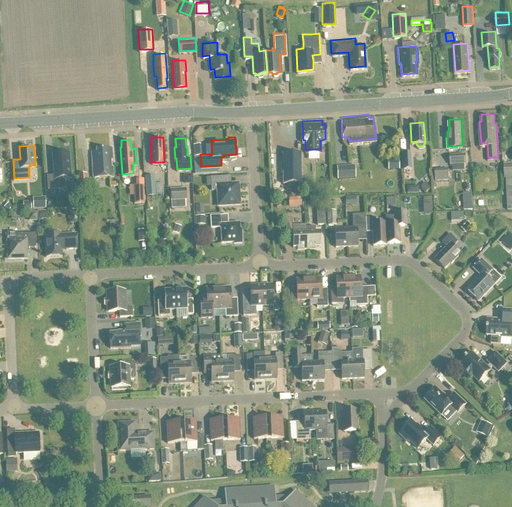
[(93,175),(113,174),(112,145),(97,146),(97,149),(92,150),(93,175)]
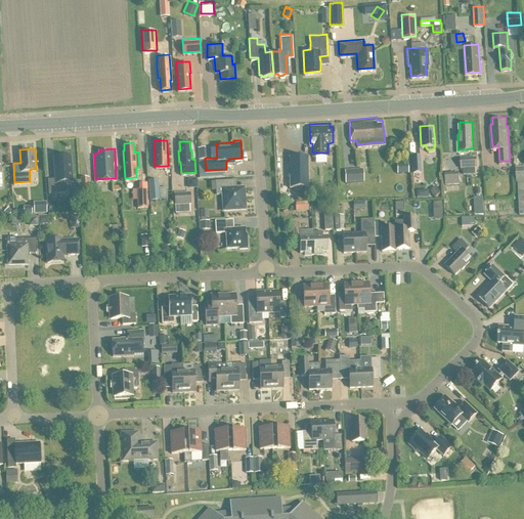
[(47,176),(48,190),(59,190),(59,185),(66,184),(66,180),(73,179),(71,154),(67,154),(64,152),(62,152),(60,152),(59,153),(57,154),(53,155),(55,176),(47,176)]
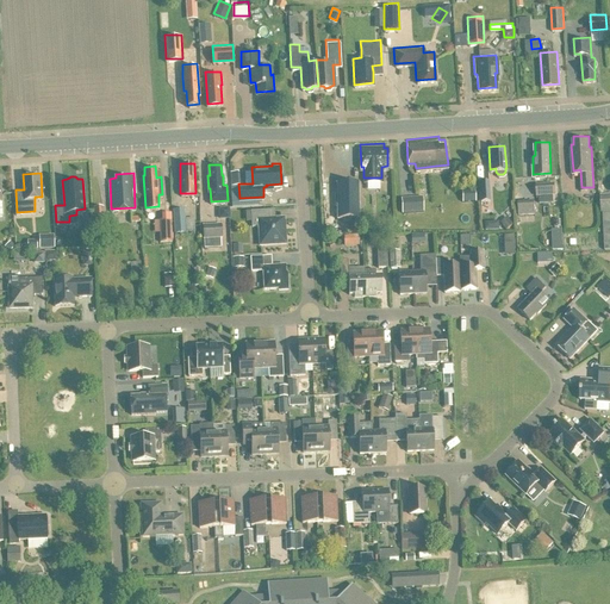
[(490,198),(489,178),(479,179),(480,199),(490,198)]
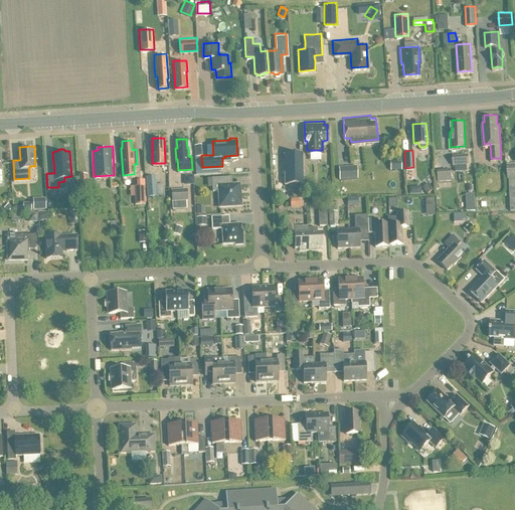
[(284,152),(285,182),(297,181),(297,191),(303,191),(303,181),(302,151),(284,152)]
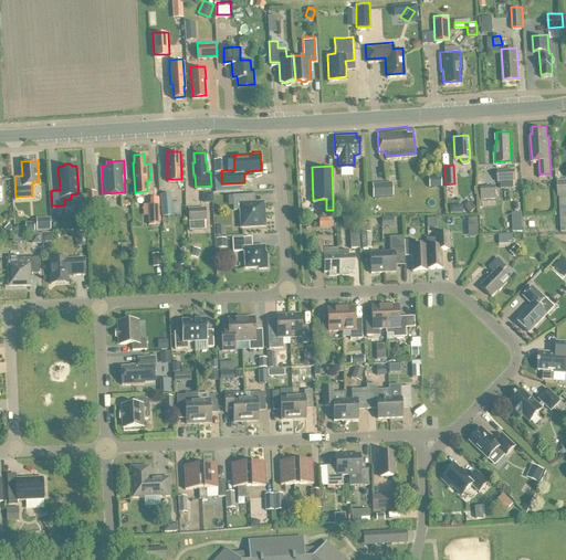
[(515,167),(496,168),(498,179),(515,178),(515,167)]
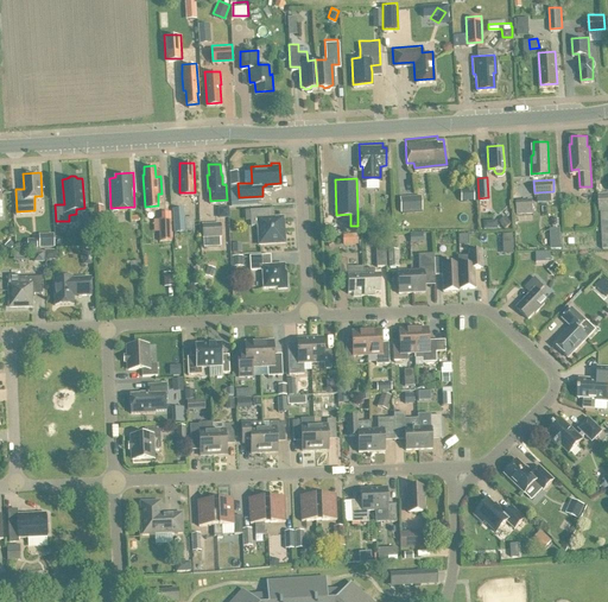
[(461,198),(474,197),(473,187),(460,187),(461,198)]
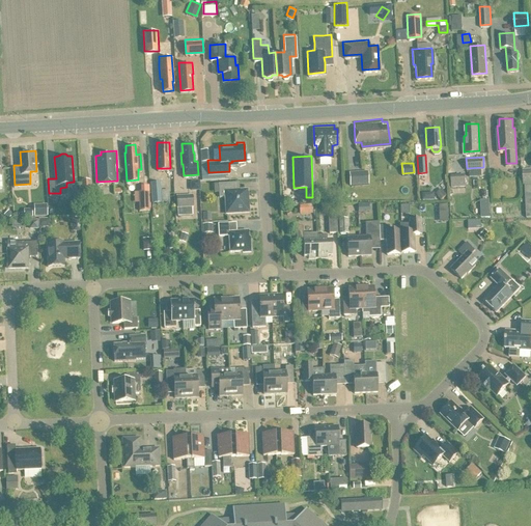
[(350,169),(350,183),(368,182),(368,168),(350,169)]
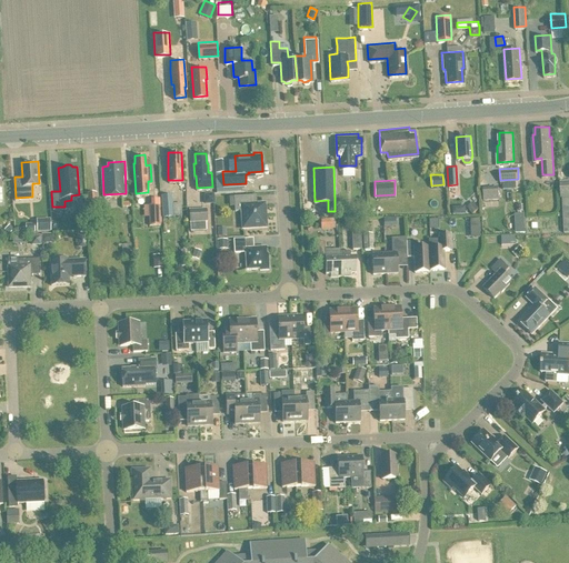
[(485,186),(485,197),(501,195),(500,186),(485,186)]
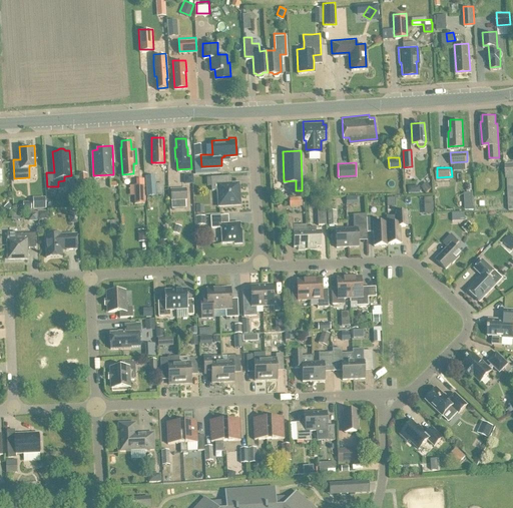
[(78,171),(80,192),(88,191),(87,171),(78,171)]
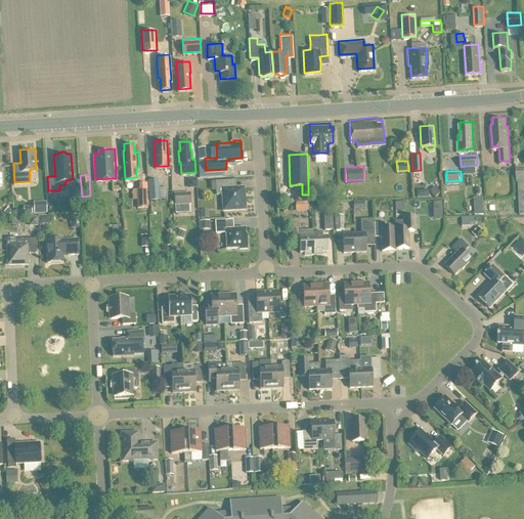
[(188,185),(198,184),(197,175),(187,176),(188,185)]
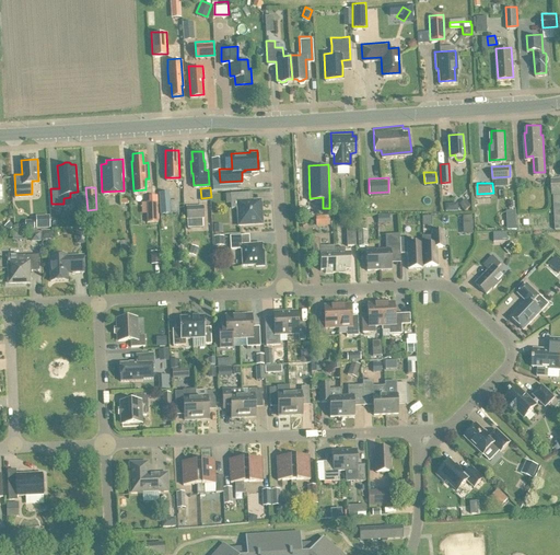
[(171,210),(170,197),(170,188),(159,189),(161,211),(171,210)]
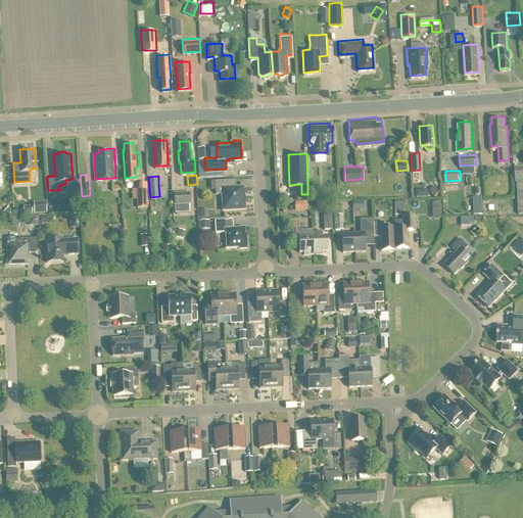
[(244,205),(243,184),(231,185),(230,177),(215,178),(216,191),(222,190),(223,206),(244,205)]
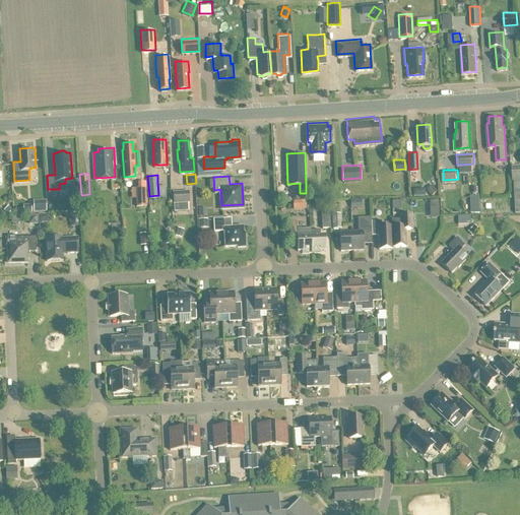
[(138,185),(135,185),(136,195),(136,203),(146,203),(146,178),(138,178),(138,185)]
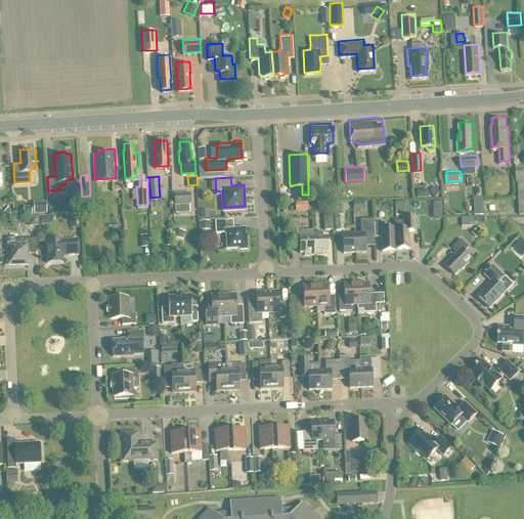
[(434,195),(440,189),(437,185),(431,190),(434,195)]
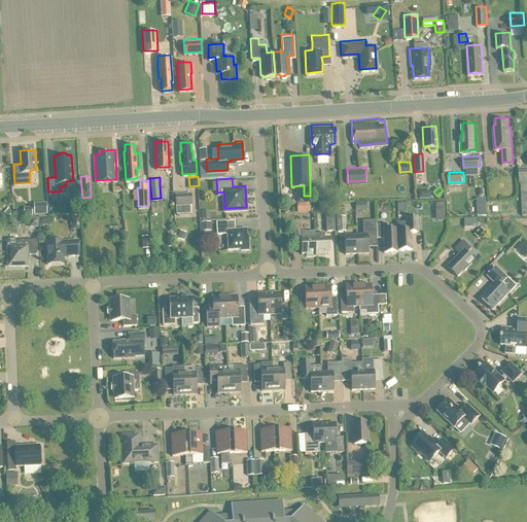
[(191,190),(175,192),(175,203),(191,202),(191,190)]
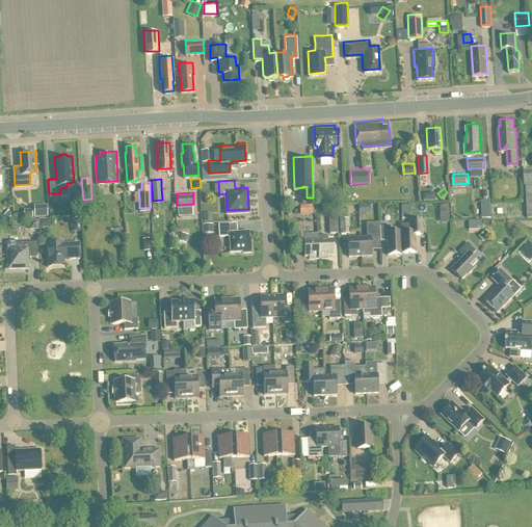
[(47,202),(33,203),(34,214),(47,213),(47,202)]
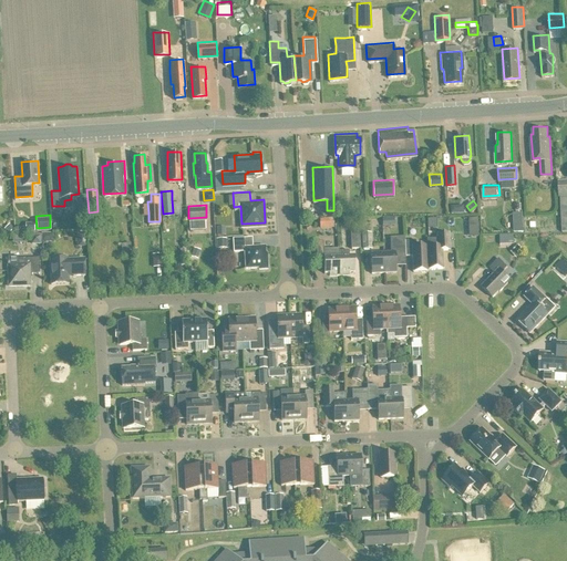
[(320,225),(333,225),(332,215),(319,215),(320,225)]
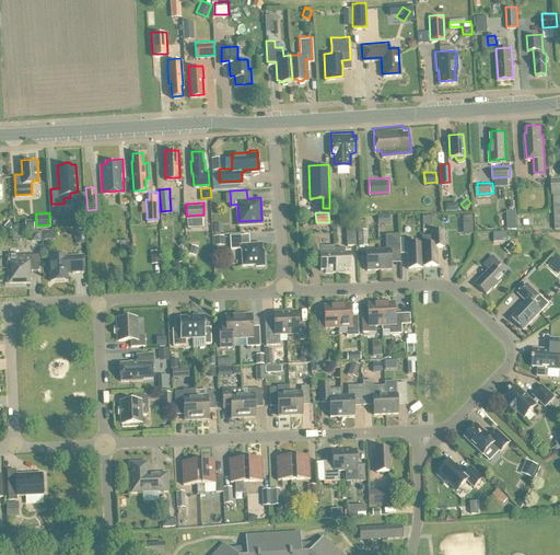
[(8,228),(13,222),(9,218),(3,223),(8,228)]
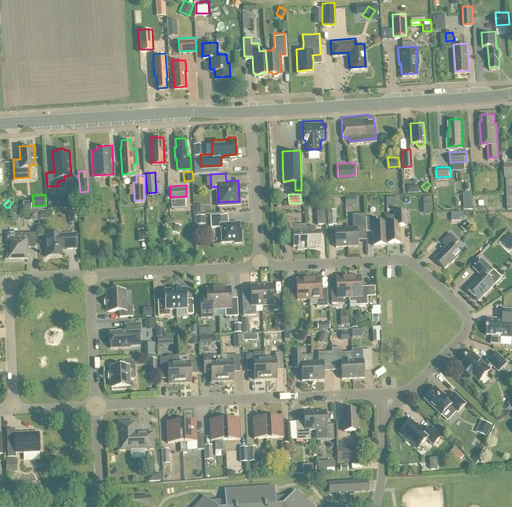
[(196,210),(203,209),(203,201),(195,202),(196,210)]
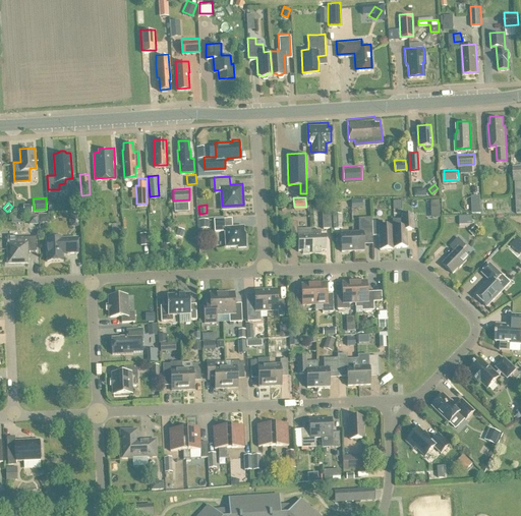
[(39,220),(49,220),(49,211),(38,212),(39,220)]
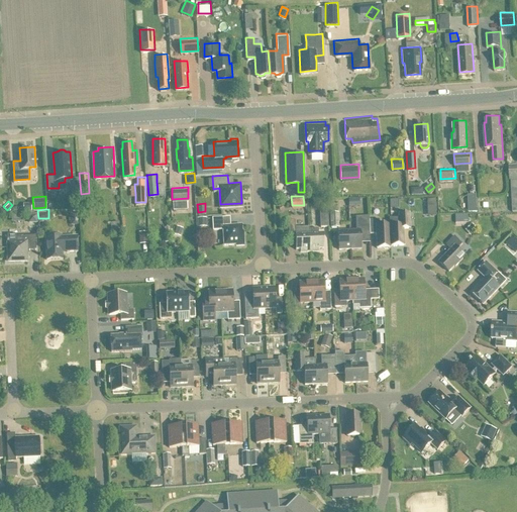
[(321,224),(329,224),(328,209),(320,210),(321,224)]
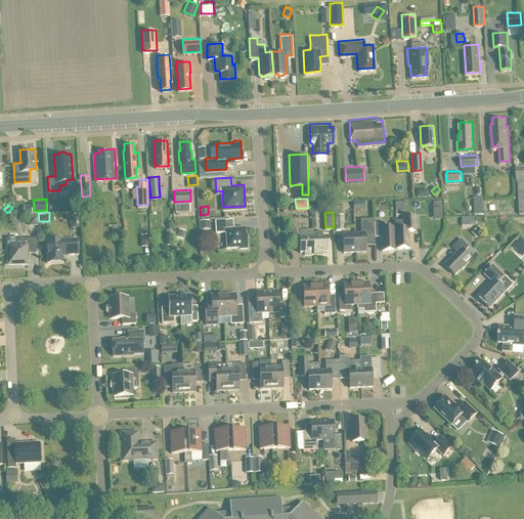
[(344,227),(344,212),(335,212),(335,227),(344,227)]
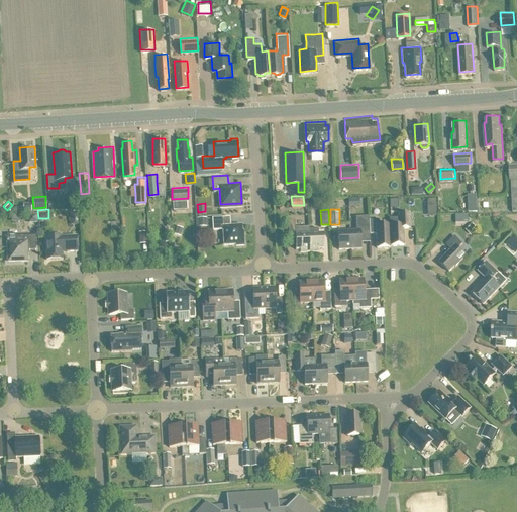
[(79,221),(79,210),(70,210),(71,221),(79,221)]
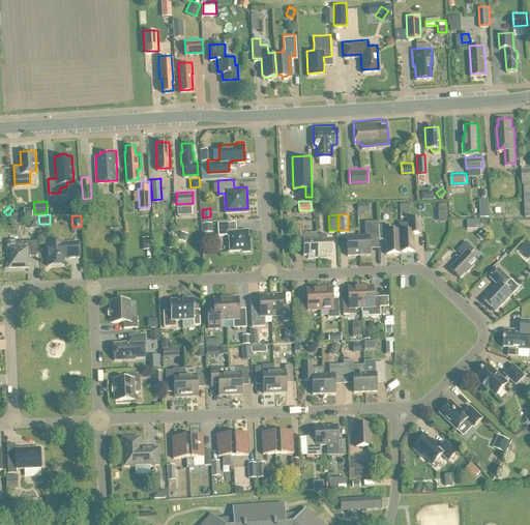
[(409,215),(409,220),(400,221),(401,249),(414,249),(413,231),(420,231),(419,215),(409,215)]
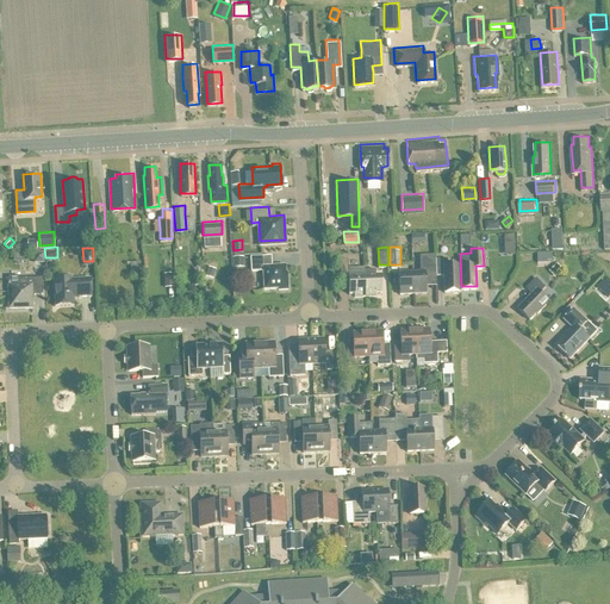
[(427,290),(425,273),(436,272),(435,255),(435,250),(419,251),(421,267),(412,268),(414,290),(427,290)]
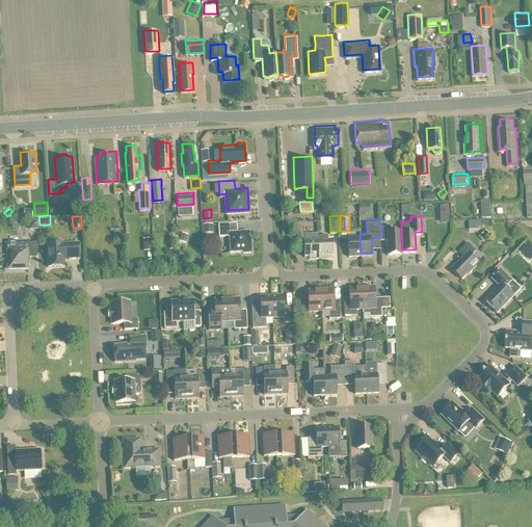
[(204,230),(212,230),(212,220),(203,221),(204,230)]
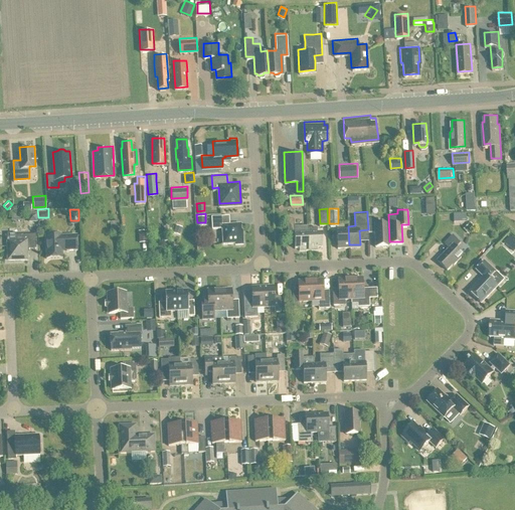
[(243,241),(242,226),(241,227),(240,220),(225,221),(224,213),(211,214),(212,225),(222,225),(223,241),(235,240),(235,241),(243,241)]
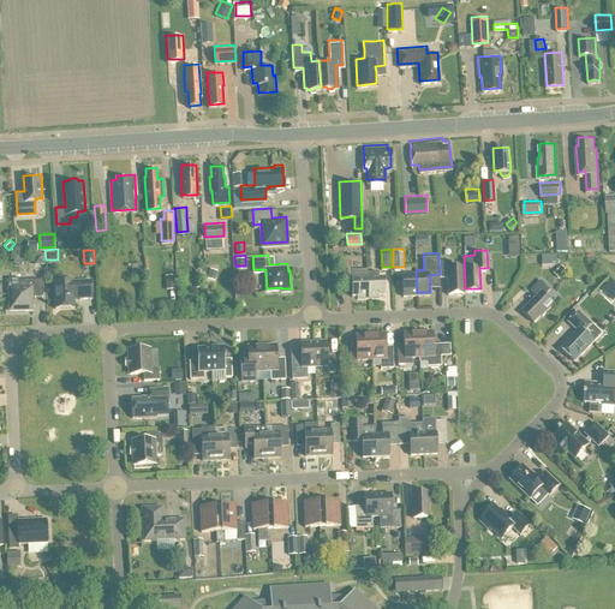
[(451,257),(439,257),(440,274),(447,274),(448,291),(464,291),(463,263),(452,263),(451,257)]
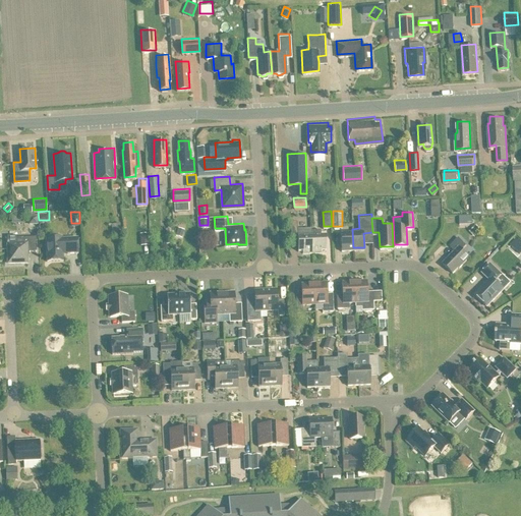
[(312,250),(311,227),(311,225),(297,226),(297,220),(291,220),(292,234),(297,234),(298,248),(302,248),(303,250),(309,250),(312,250)]
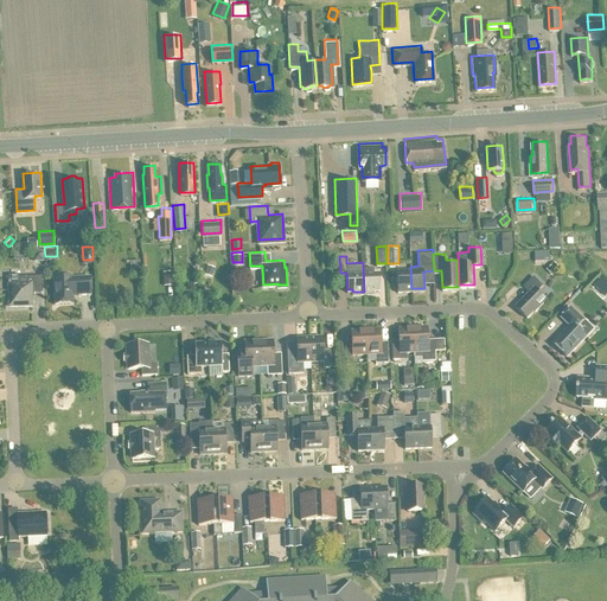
[(547,264),(554,272),(560,266),(554,259),(547,264)]
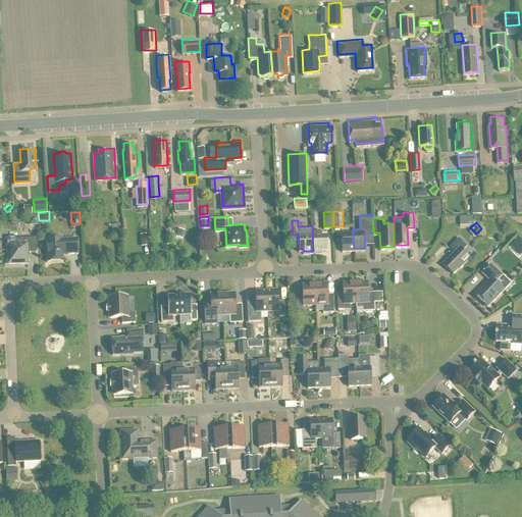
[(181,236),(185,227),(178,225),(175,234),(181,236)]
